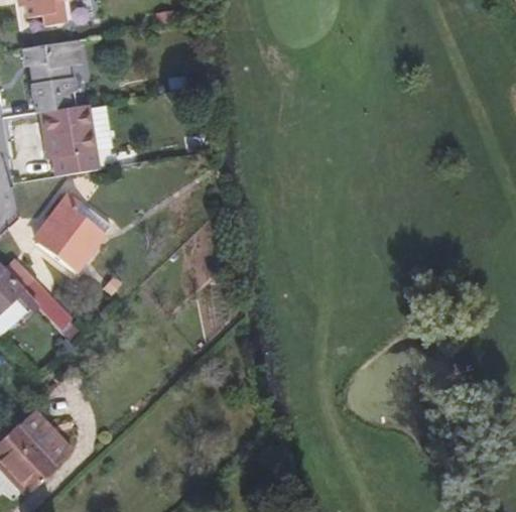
[(22,0),(25,18),(38,17),(40,27),(61,25),(58,1),(67,0),(22,0)]
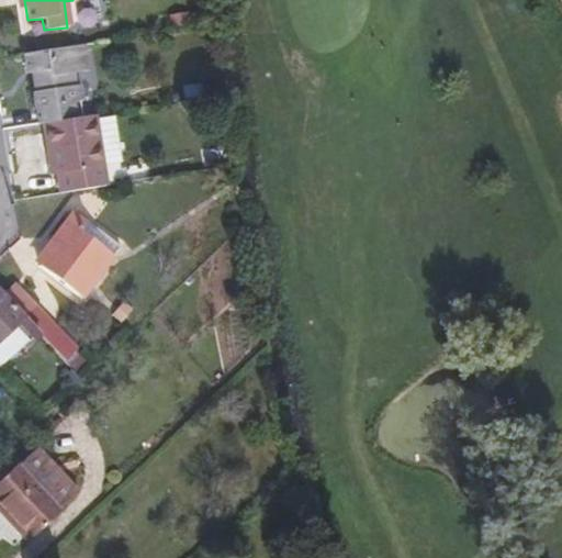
[(35,74),(38,93),(34,96),(38,122),(45,121),(85,114),(81,87),(78,88),(76,71),(88,70),(85,43),(26,51),(27,56),(23,56),(25,67),(31,66),(32,75),(35,74)]
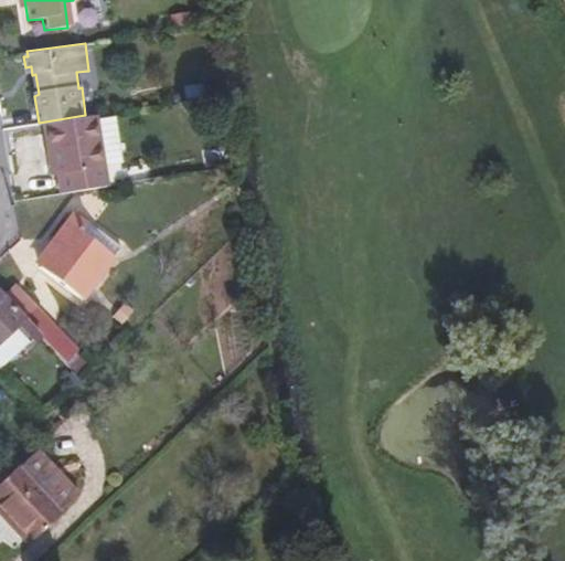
[(45,122),(49,151),(54,151),(57,175),(60,191),(108,184),(106,165),(103,146),(119,144),(116,117),(98,119),(98,114),(85,115),(45,122)]
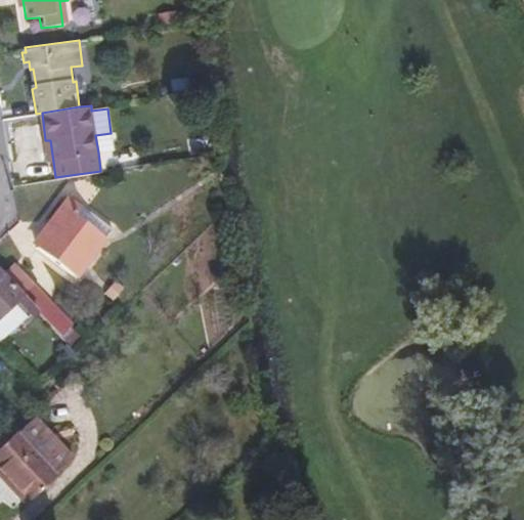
[(95,135),(98,153),(114,150),(111,133),(95,135)]
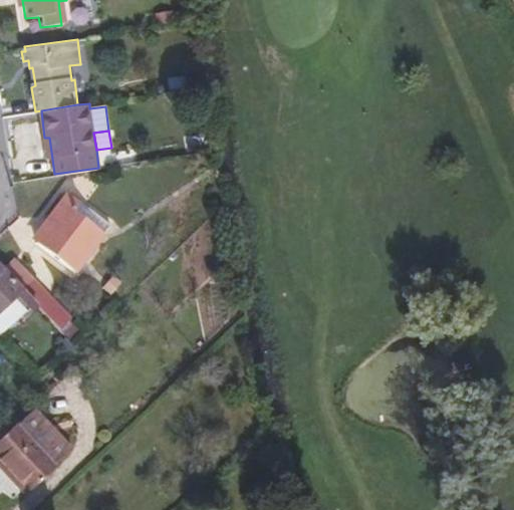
[(201,137),(203,146),(212,145),(210,135),(201,137)]
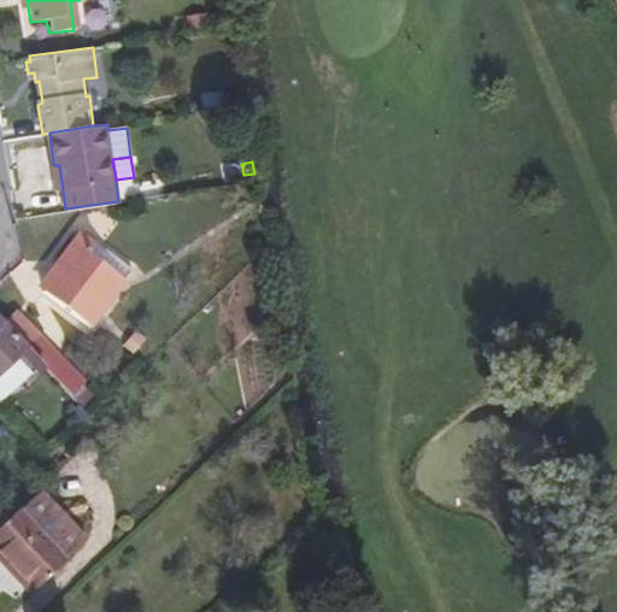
[(223,166),(225,178),(244,175),(241,164),(223,166)]
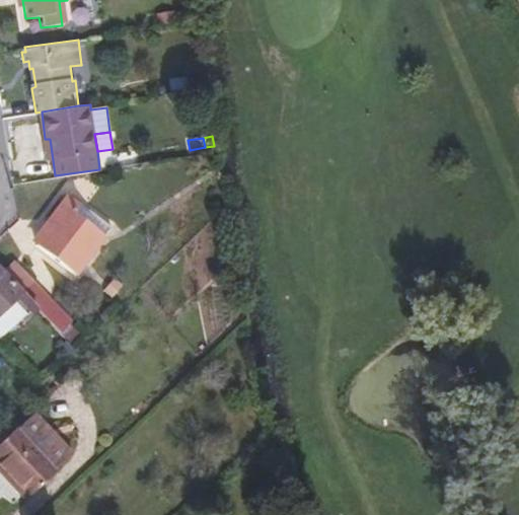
[(35,241),(72,272),(103,236),(73,212),(79,205),(67,196),(46,222),(48,225),(35,241)]
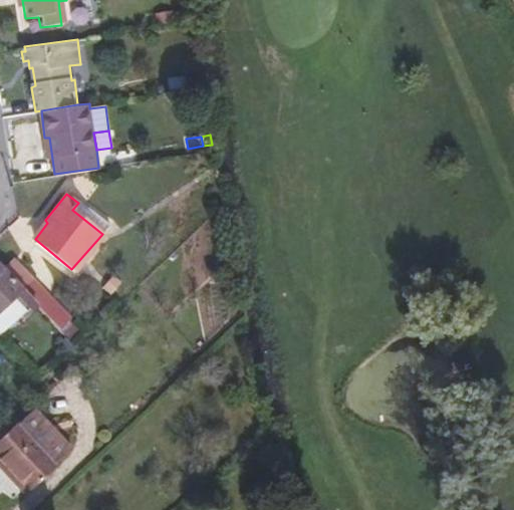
[(0,267),(33,303),(56,327),(68,318),(11,257),(0,267)]
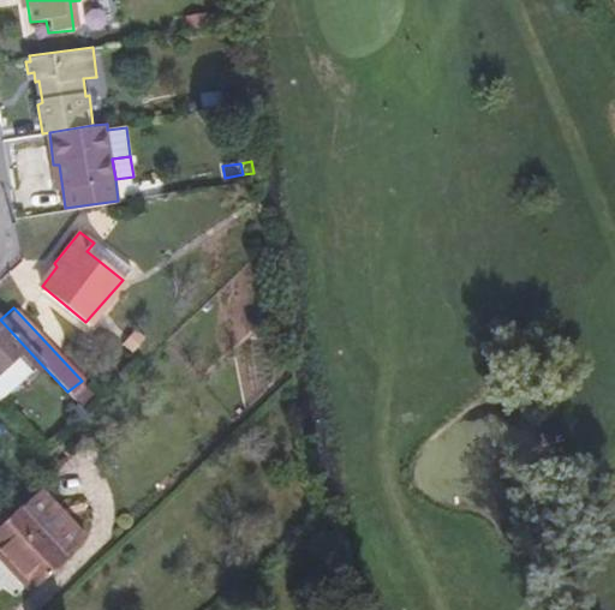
[(0,395),(16,382),(13,380),(21,372),(24,377),(40,363),(0,320),(0,318),(0,395)]
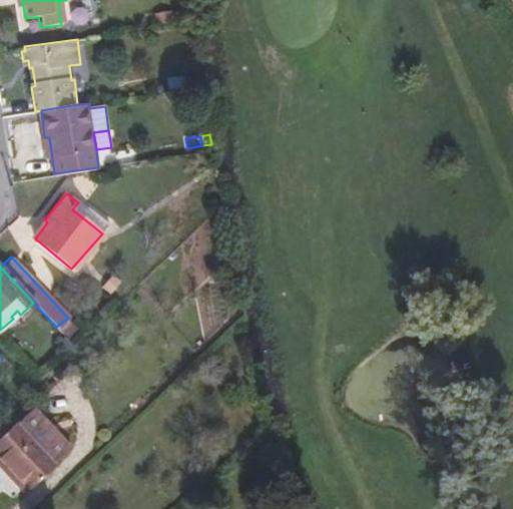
[(107,271),(99,283),(108,290),(117,278),(107,271)]
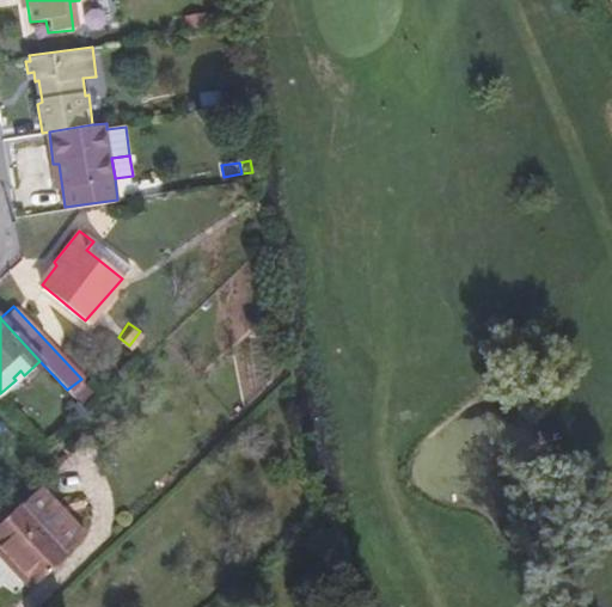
[(67,390),(89,412),(101,400),(81,379),(67,390)]
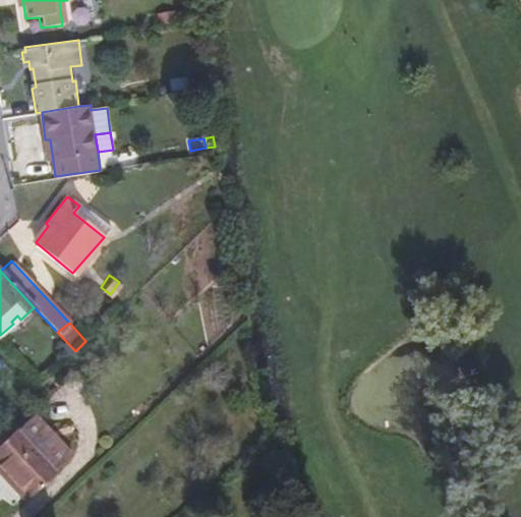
[(0,441),(0,473),(21,499),(55,467),(15,426),(0,441)]
